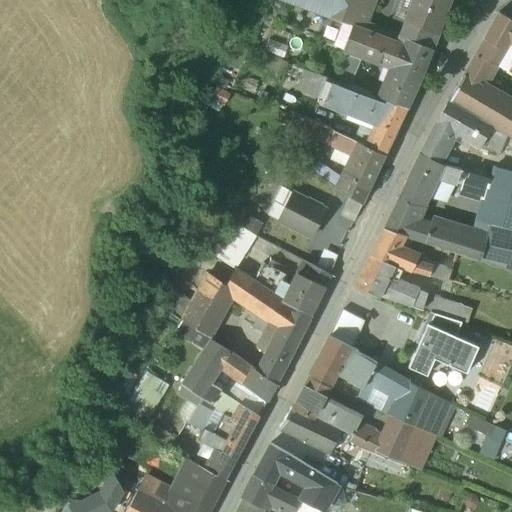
[(317,0),(279,0),(312,13),(317,0)]
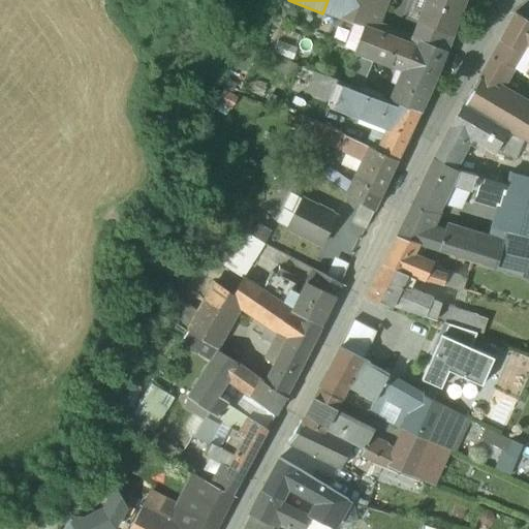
[(328,0),(322,13),(364,29),(374,32),(384,0),(328,0)]
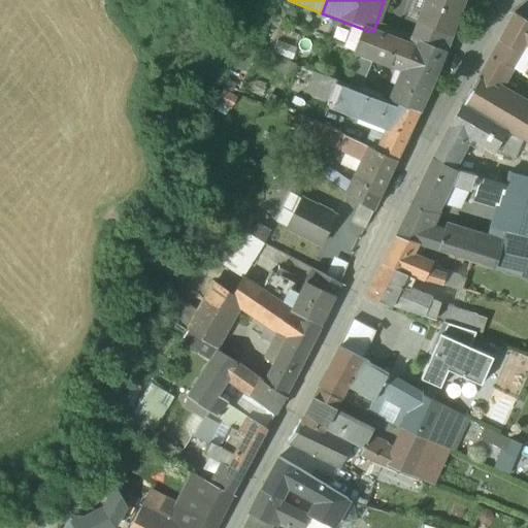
[(464,0),(427,0),(419,23),(426,26),(452,35),(464,0)]
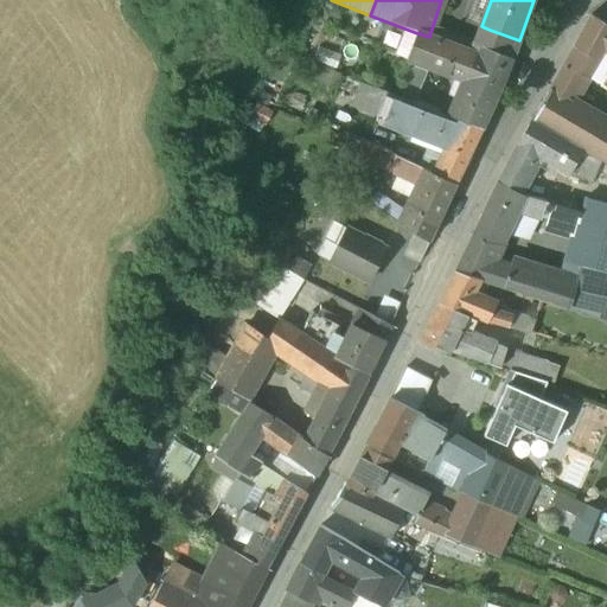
[(606,24),(592,16),(564,63),(586,76),(599,83),(606,68),(606,24)]
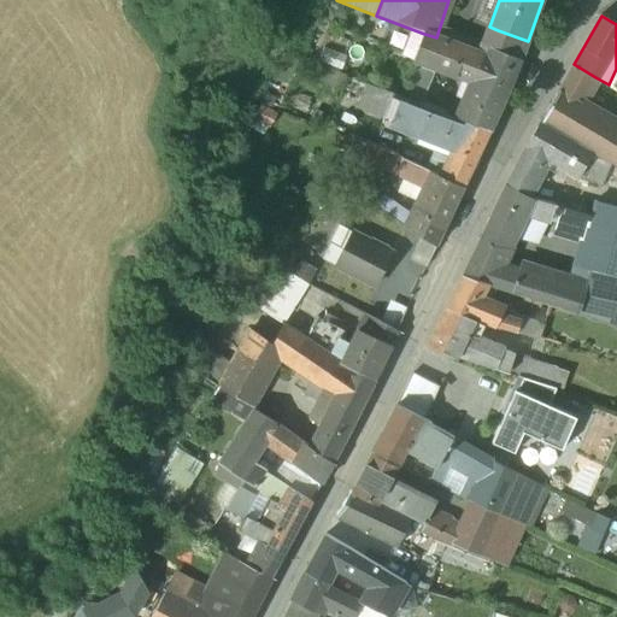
[(411,29),(401,57),(413,62),(424,34),(411,29)]
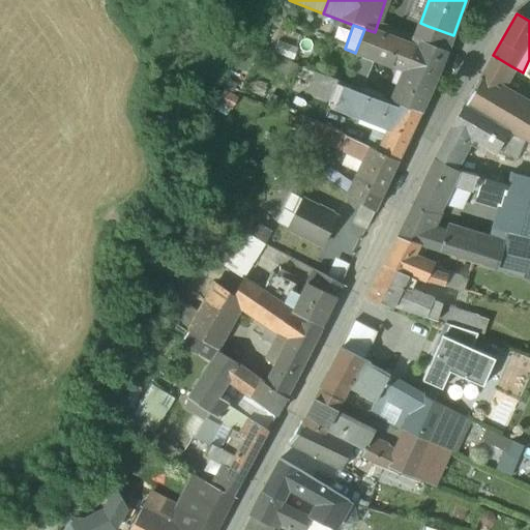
[(453,35),(428,26),(421,42),(430,46),(447,52),(453,35)]
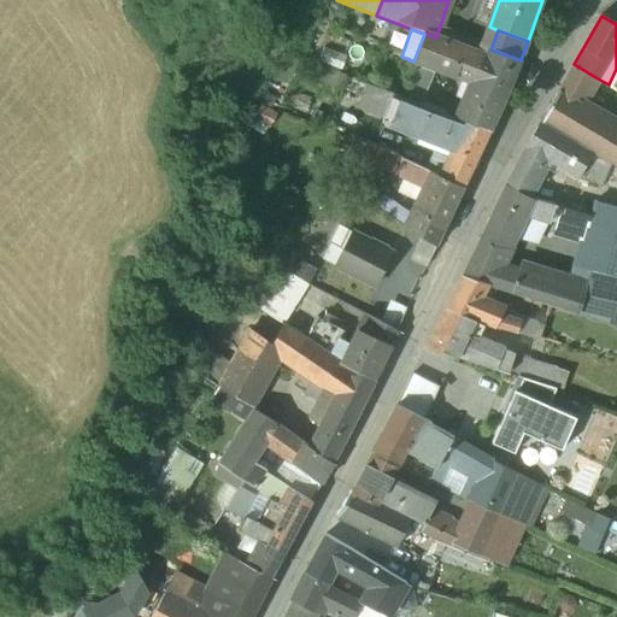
[(436,37),(424,34),(413,62),(470,83),(479,75),(491,80),(500,53),(491,50),(487,57),(436,37)]
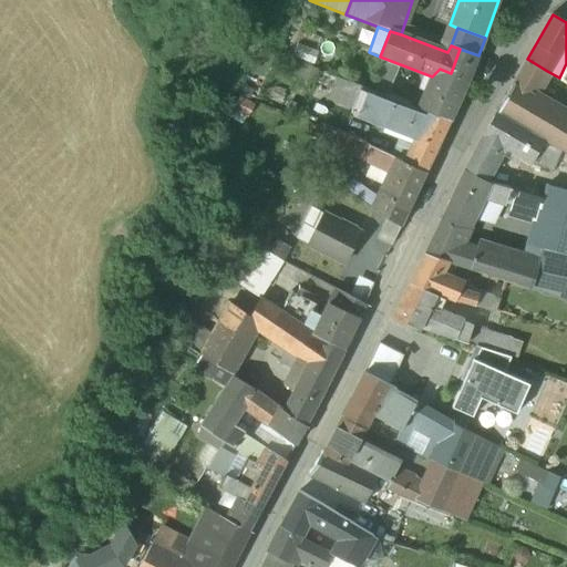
[(451,73),(440,69),(432,76),(419,110),(450,121),(465,89),(478,55),(460,49),(451,73)]
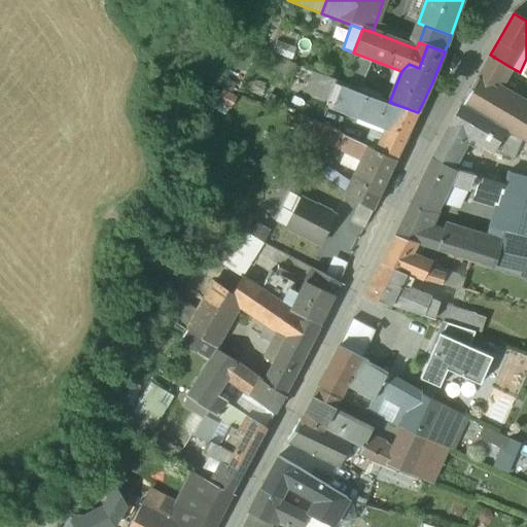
[(490,55),(478,77),(496,88),(508,66),(490,55)]
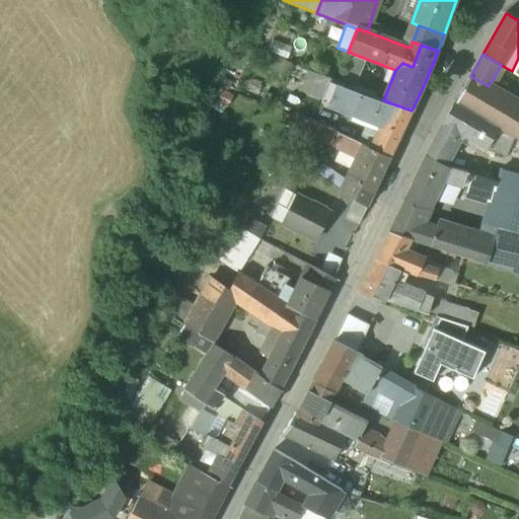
[(470,76),(457,99),(455,102),(499,128),(498,129),(518,139),(518,104),(489,86),(470,76)]
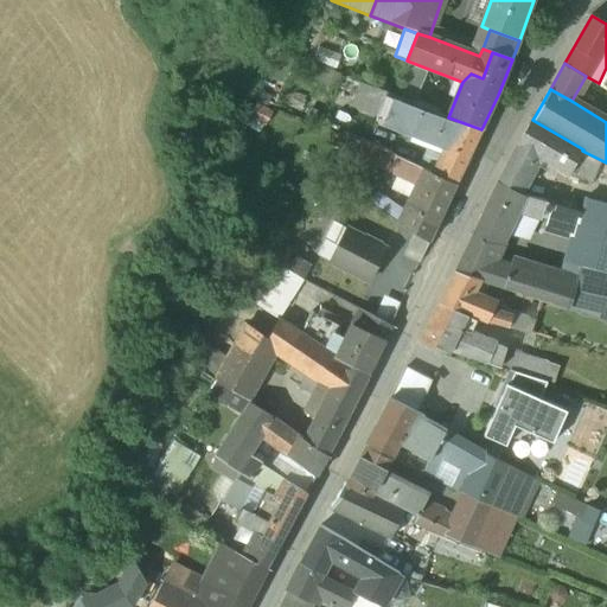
[(408,104),(385,95),(363,146),(390,155),(402,122),(408,104)]
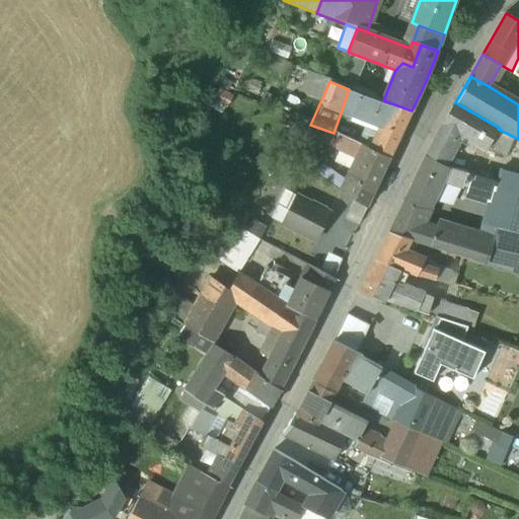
[(366,95),(349,89),(344,104),(355,110),(359,112),(366,95)]
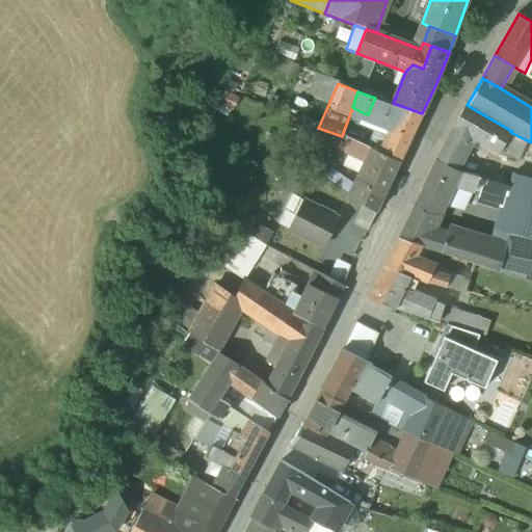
[(421,115),(375,98),(368,114),(367,118),(367,120),(394,130),(411,136),(421,115)]
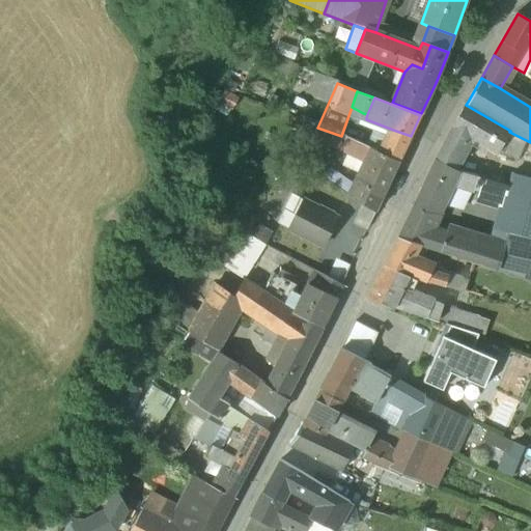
[(510,131),(466,105),(453,128),(468,137),(496,154),(507,135),(509,133),(509,132),(510,131)]
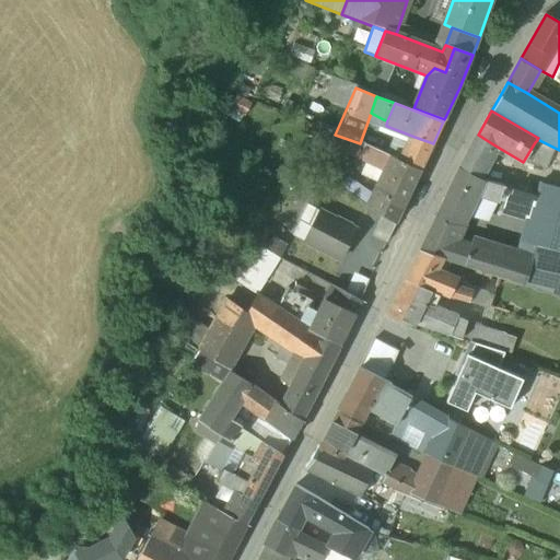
[(478,135),(459,170),(477,178),(485,165),(493,144),(478,135)]
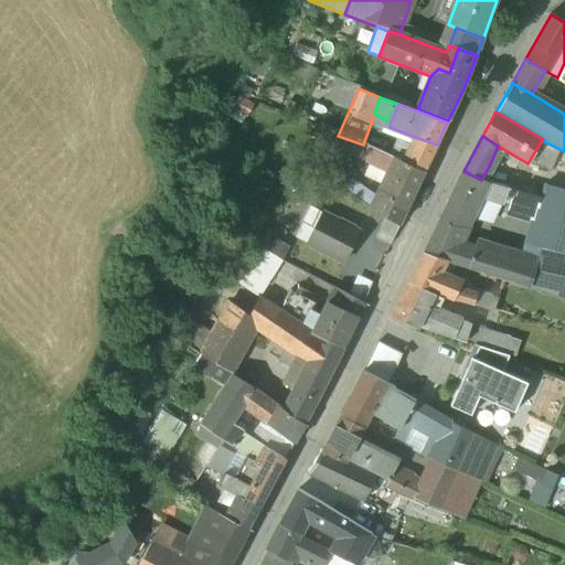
[(437,145),(418,138),(412,153),(429,160),(437,145)]
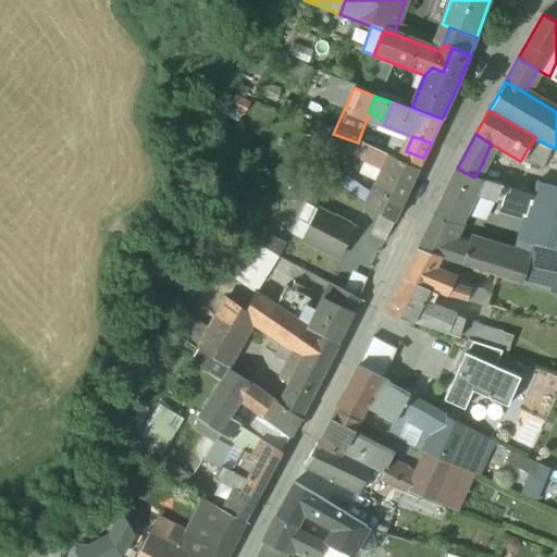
[(545,146),(532,141),(520,161),(541,168),(545,146)]
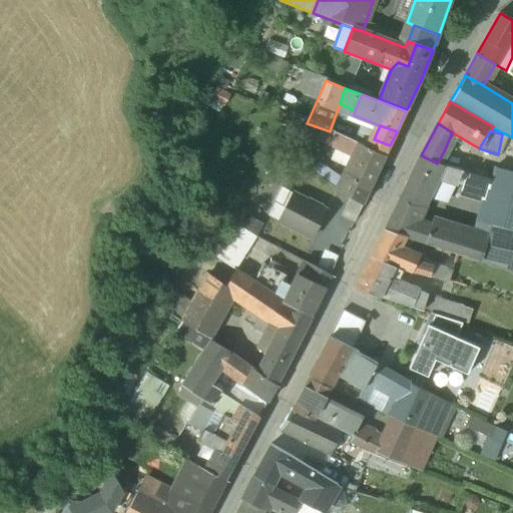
[(354,142),(333,133),(328,145),(341,151),(348,155),(354,142)]
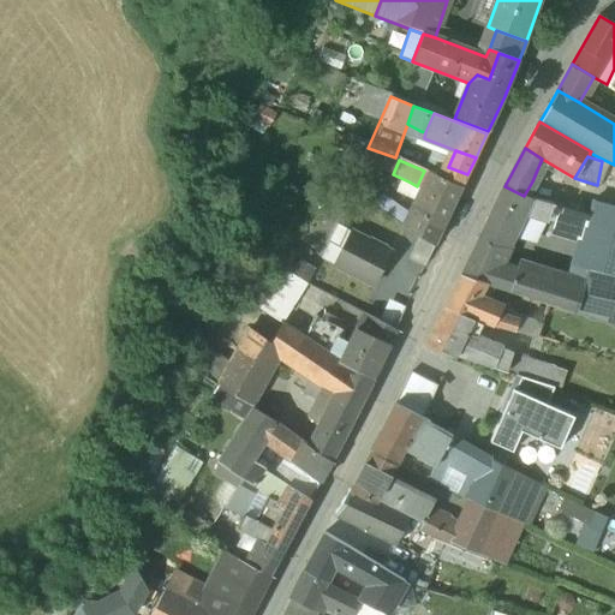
[(448,167),(447,167),(442,179),(463,187),(467,174),(448,167)]
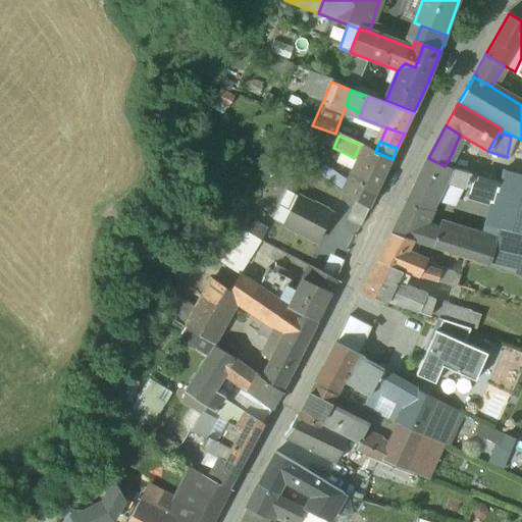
[(354,158),(347,154),(344,164),(355,169),(365,148),(360,145),(354,158)]
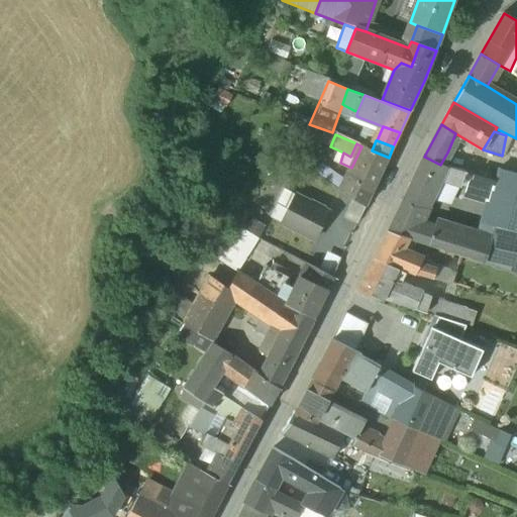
[(351,168),(346,179),(373,191),(389,158),(372,150),(362,146),(351,168)]
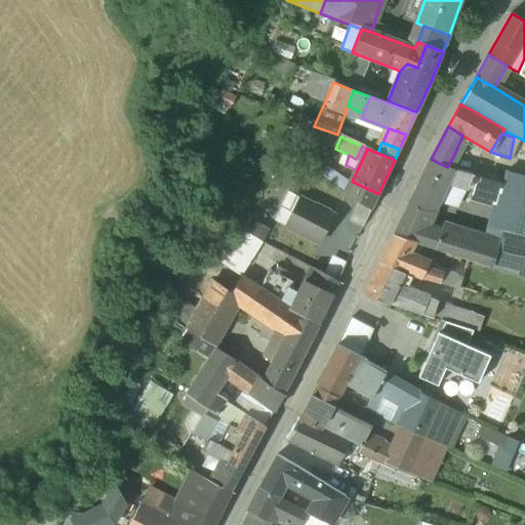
[(431,159),(400,220),(428,230),(437,211),(439,202),(448,183),(453,170),(447,167),(431,159)]
